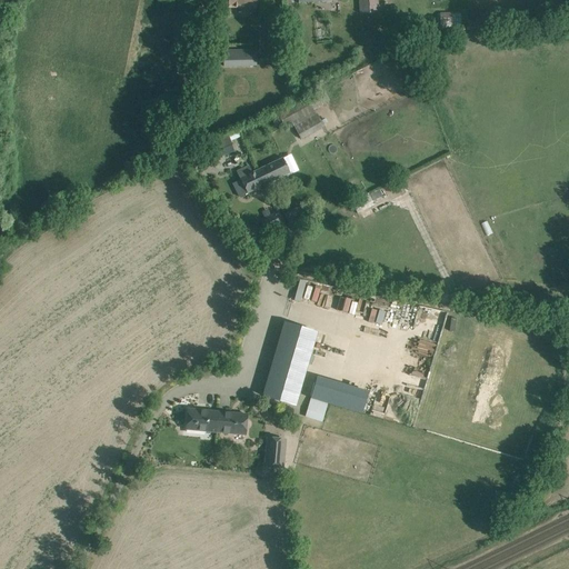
[(228,0),(228,8),(256,9),(256,0),(228,0)]
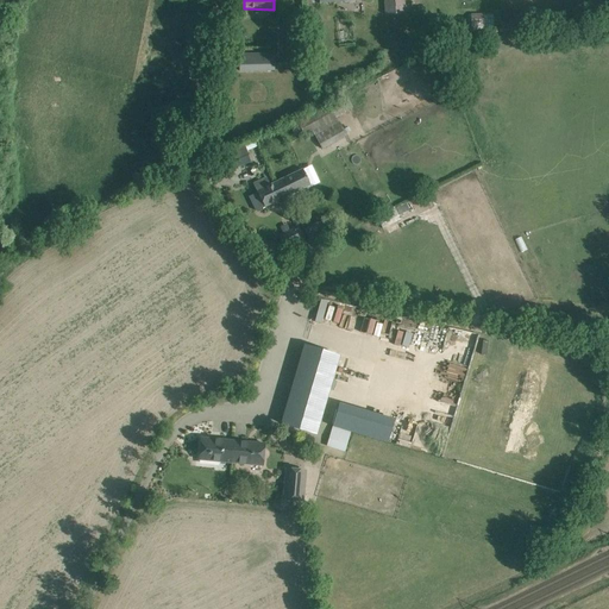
[(383,0),(384,16),(405,14),(403,0),(383,0)]
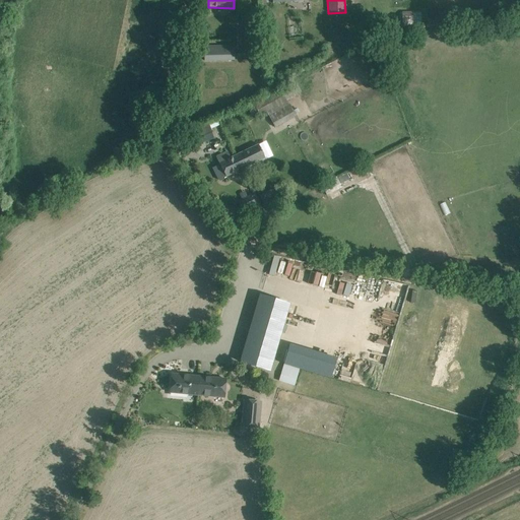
[(234,50),(204,51),(205,61),(235,60),(234,50)]
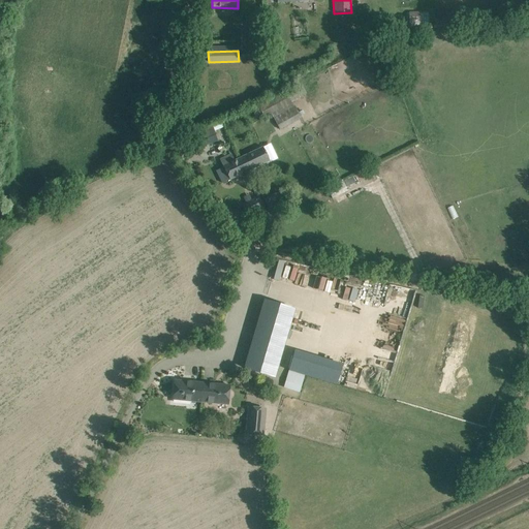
[(274,98),(259,106),(265,117),(272,113),(274,118),(280,129),(302,117),(300,114),(298,110),(296,105),(293,106),(291,103),(300,98),(293,87),(285,92),(274,98)]
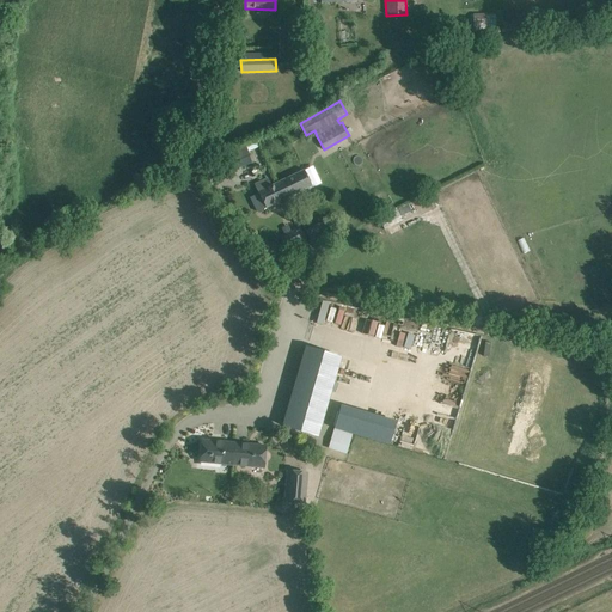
[(227,158),(232,171),(252,163),(246,150),(227,158)]
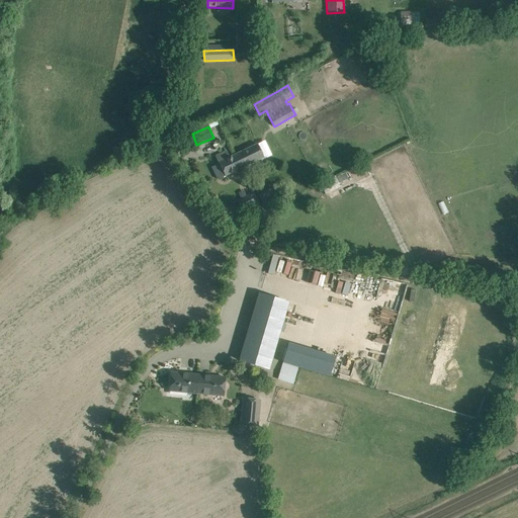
[(234,156),(239,169),(264,157),(258,144),(234,156)]
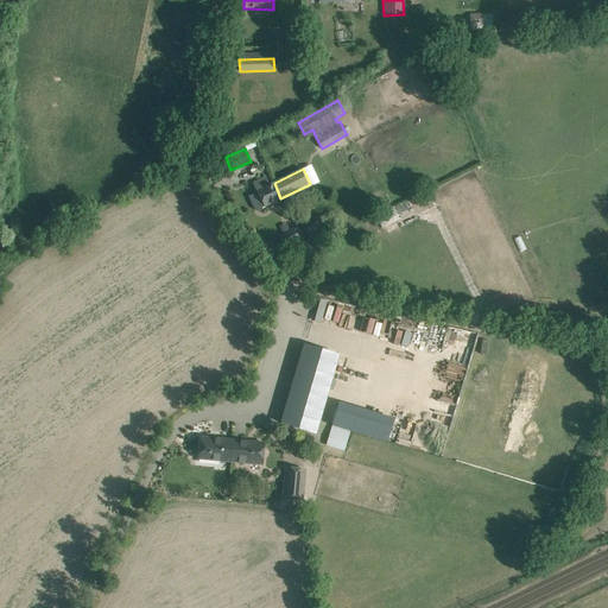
[(255,210),(280,198),(274,183),(270,184),(266,177),(252,184),(257,192),(248,196),(255,210)]
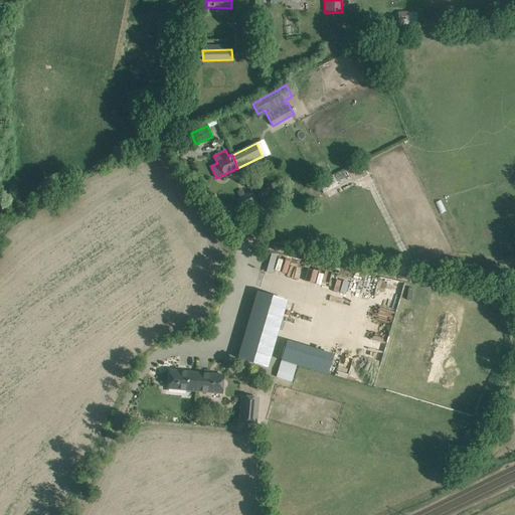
[(318,183),(323,193),(339,185),(334,176),(318,183)]
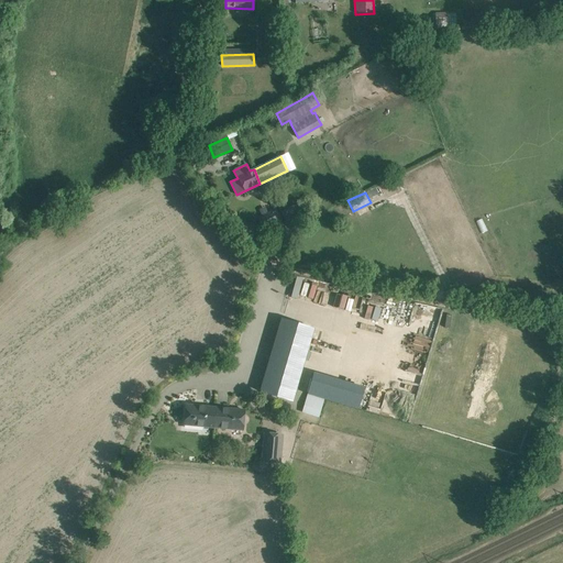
[(285,214),(288,221),(300,216),(297,209),(285,214)]
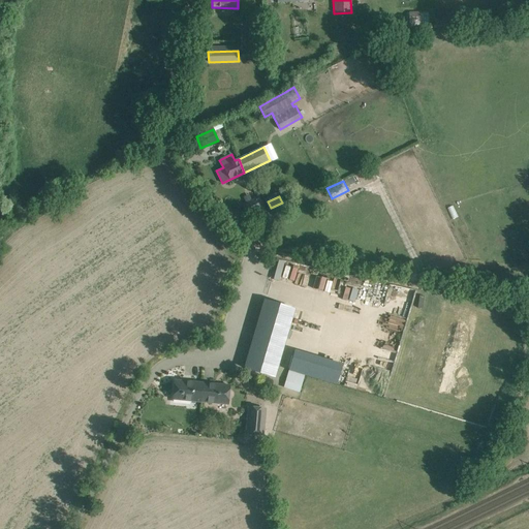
[(255,198),(243,206),(247,215),(260,209),(255,198)]
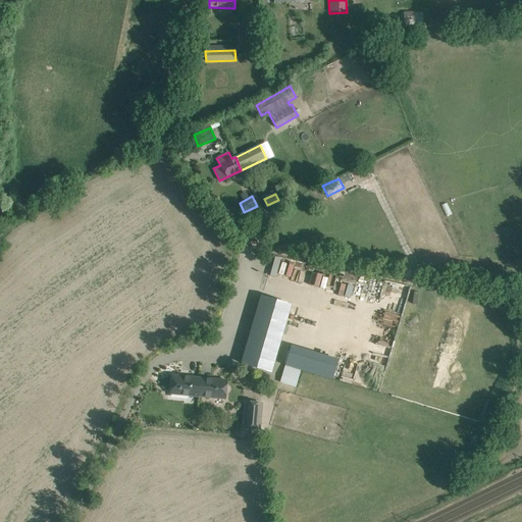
[(288,281),(307,285),(310,273),(291,269),(288,281)]
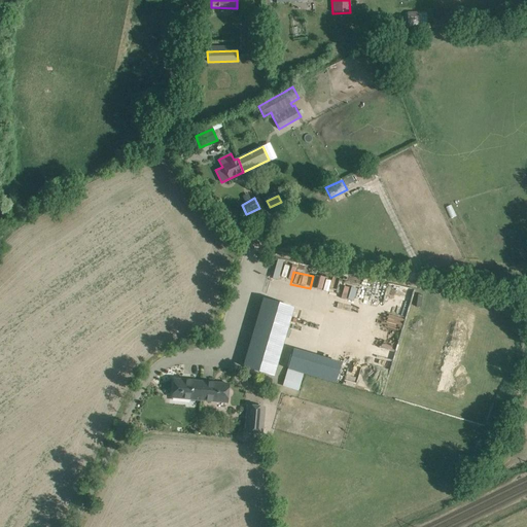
[(292,308),(264,300),(244,366),(273,376),(284,337),(288,339),(290,330),(286,329),(292,308)]
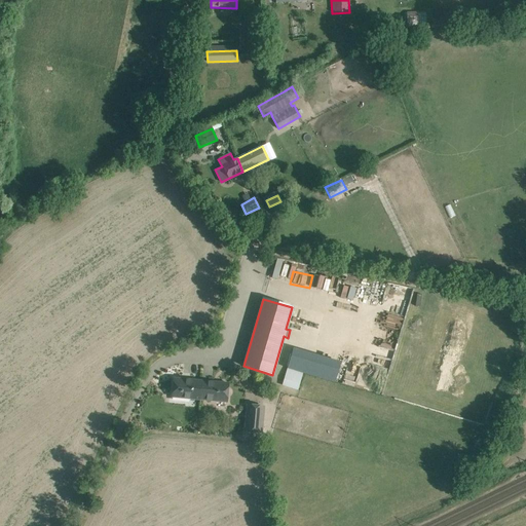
[(286,372),(285,378),(285,379),(299,383),(301,376),(286,372)]
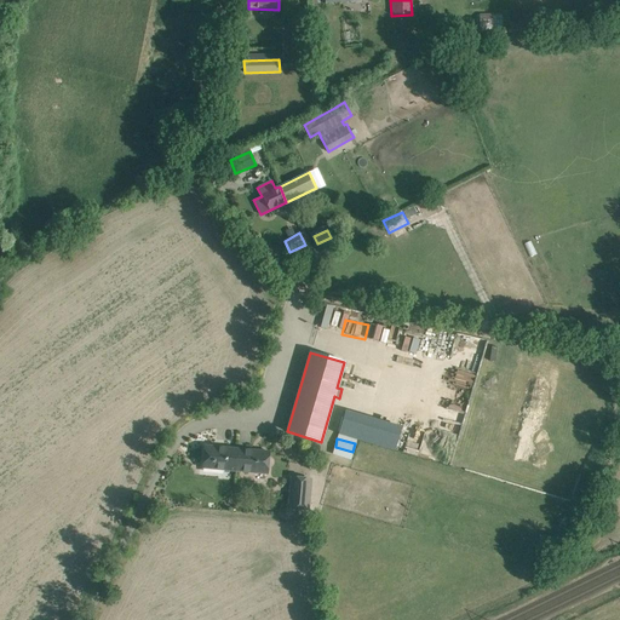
[(202,468),(236,471),(237,449),(205,446),(202,468)]
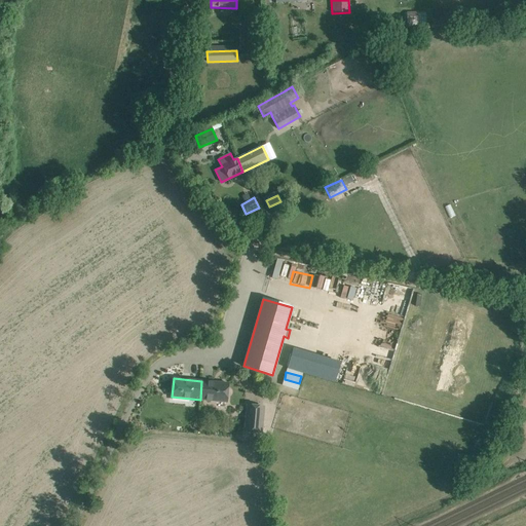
[(228,383),(201,381),(200,400),(226,402),(228,383)]
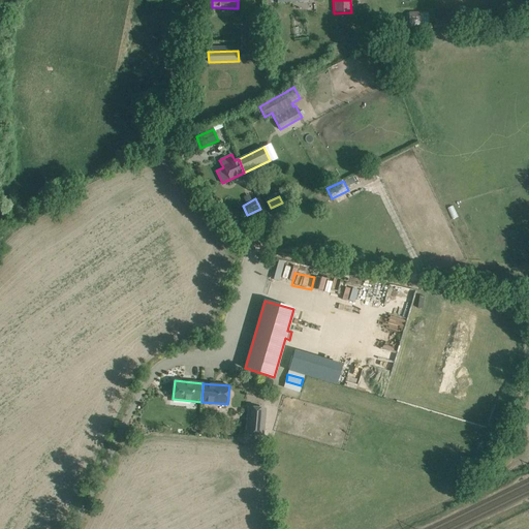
[(265,409),(249,408),(246,433),(261,435),(265,409)]
